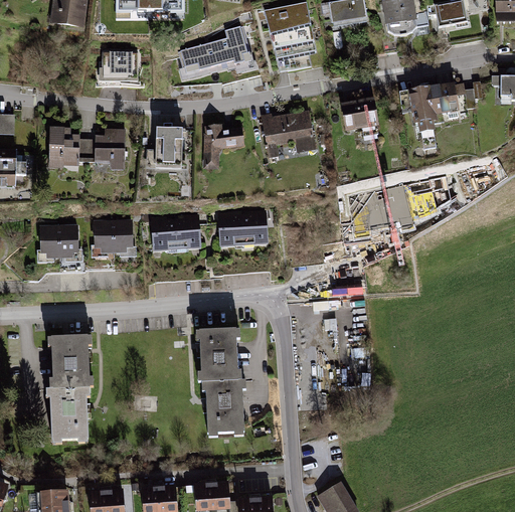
[(51,0),(49,23),(83,27),(87,0),(51,0)]
